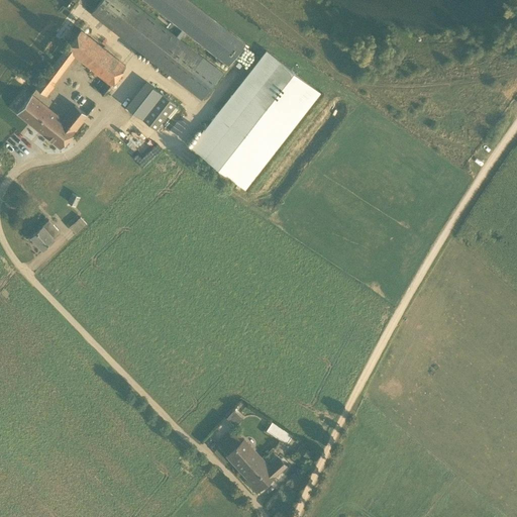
[(177,36),(128,0),(102,0),(91,15),(202,98),(222,71),(180,38),(177,36)]
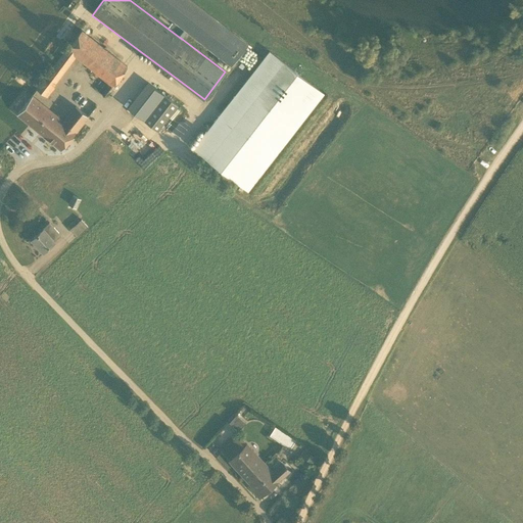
[(247,42),(192,0),(147,0),(185,29),(179,37),(182,39),(188,31),(231,63),(247,42)]
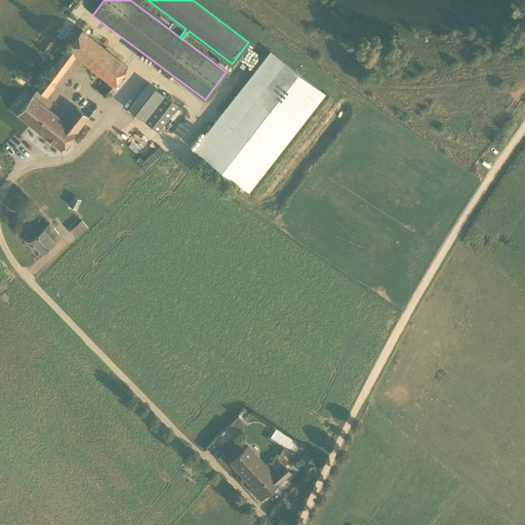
[(45,95),(76,56),(114,86),(128,68),(83,31),(37,89),(45,95)]
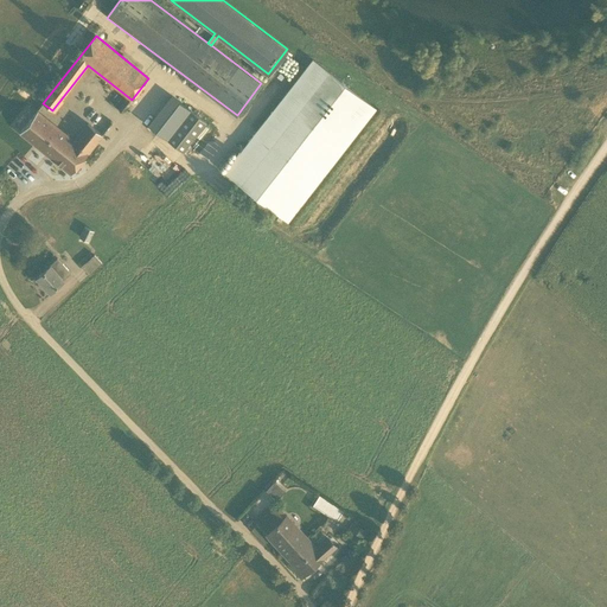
[(286,222),(375,108),(311,58),(222,172),(286,222)]
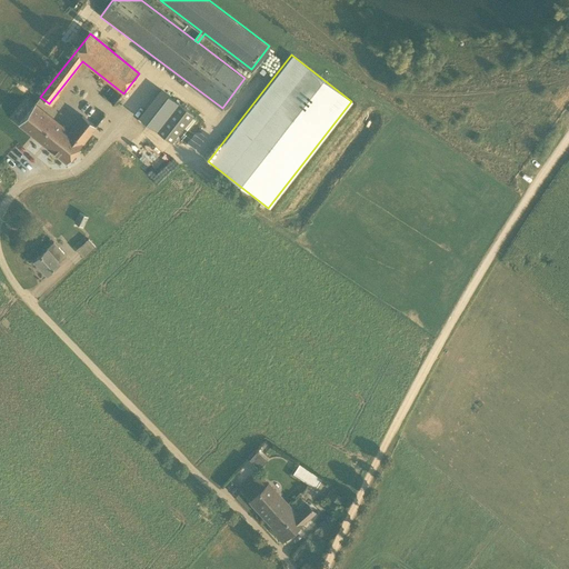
[(95,126),(81,116),(69,131),(35,103),(18,125),(67,163),(97,127),(95,126)]
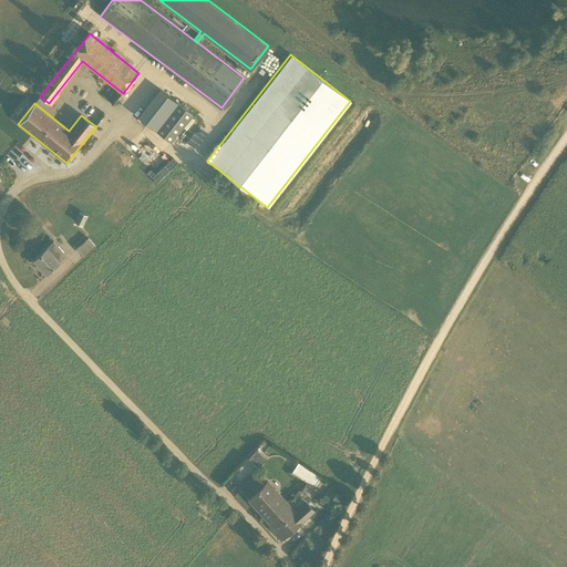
[(193,114),(178,103),(156,132),(171,142),(193,114)]
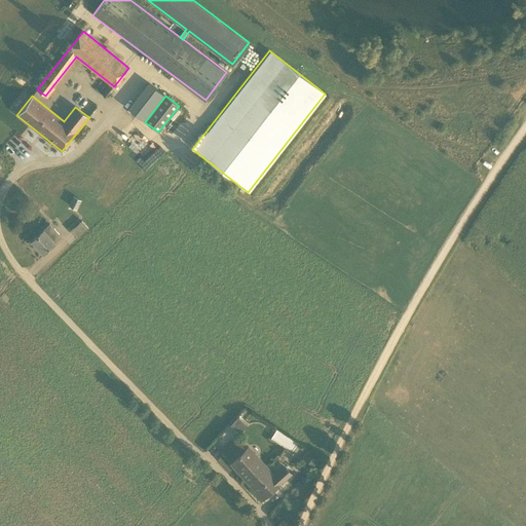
[(77,210),(81,200),(73,196),(69,205),(77,210)]
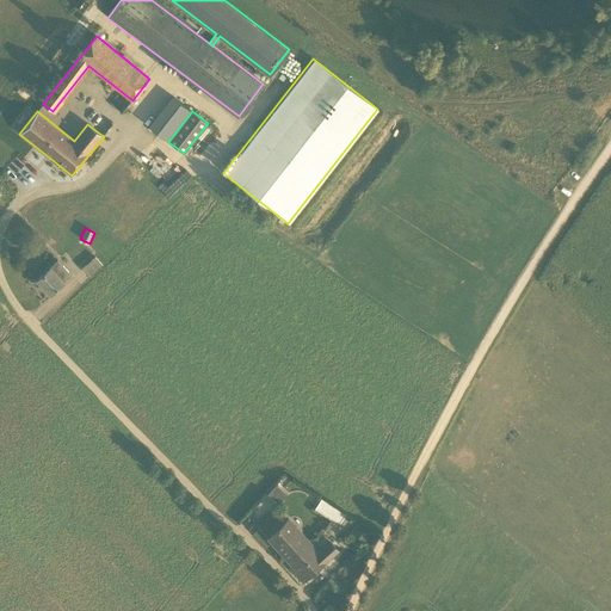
[(90,275),(103,264),(96,255),(82,267),(90,275)]
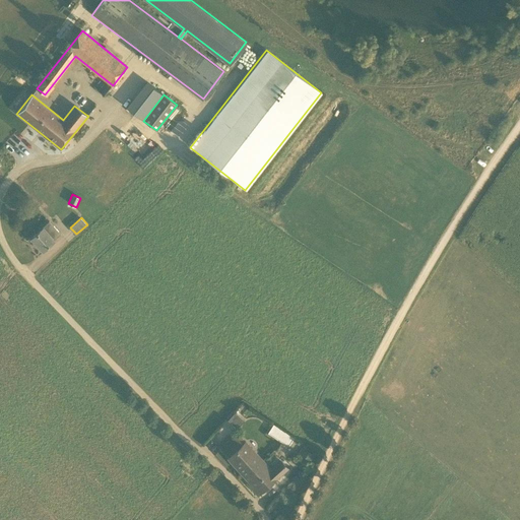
[(60,234),(49,221),(43,226),(30,238),(43,251),(55,240),(54,239),(60,234)]
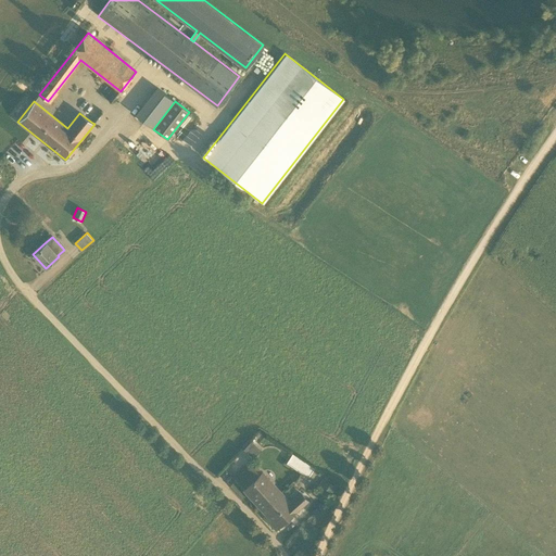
[(251,441),(243,450),(253,458),(261,450),(251,441)]
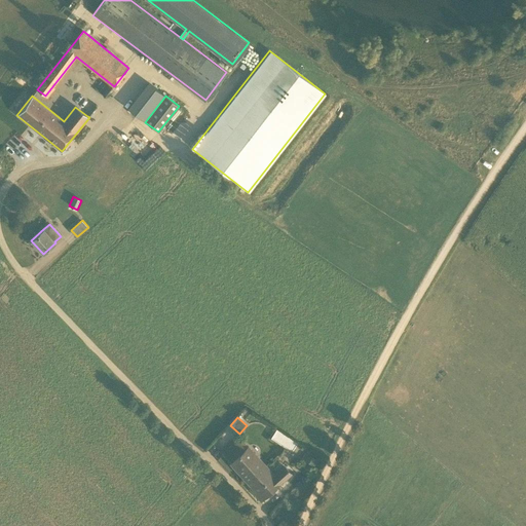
[(246,450),(237,441),(223,454),(231,462),(248,482),(265,466),(248,448),(246,450)]
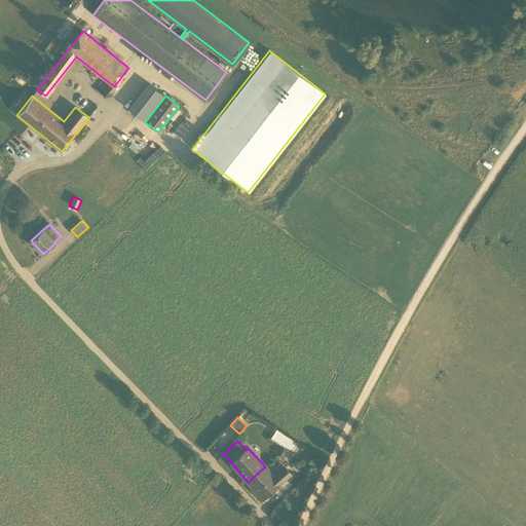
[(305,452),(301,458),(314,467),(318,461),(305,452)]
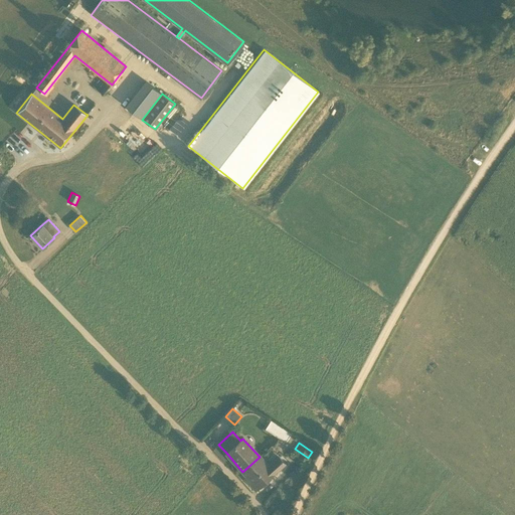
[(260,457),(242,472),(246,476),(244,478),(255,490),(285,465),(279,458),(269,467),(260,457)]
